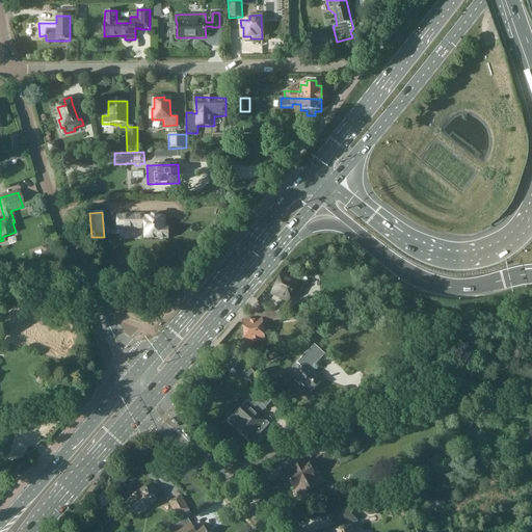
[(147,214),(117,214),(117,230),(142,230),(142,229),(142,225),(147,225),(147,229),(147,239),(147,240),(168,240),(168,228),(165,228),(165,217),(158,217),(158,215),(152,215),(152,216),(147,216),(147,214)]
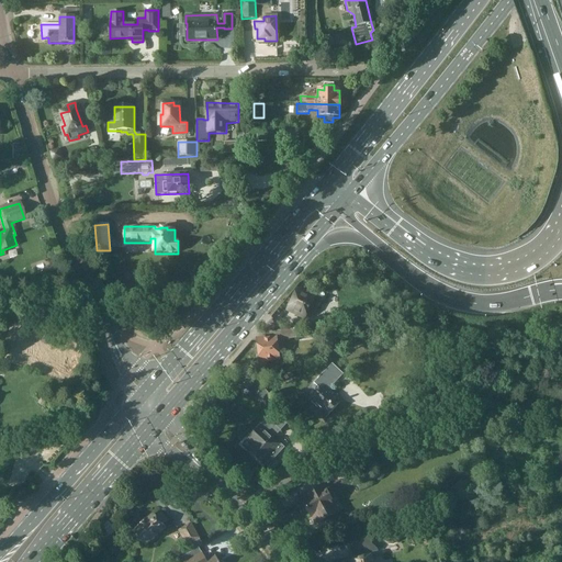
[(304,319),(305,318),(307,321),(311,314),(307,313),(315,300),(298,291),(288,311),(304,319)]
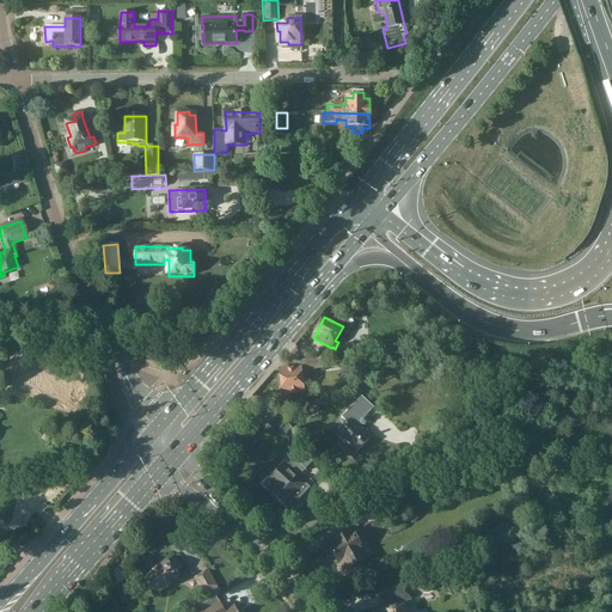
[(342,354),(354,353),(360,352),(363,352),(368,352),(369,352),(368,343),(341,346),(342,354)]
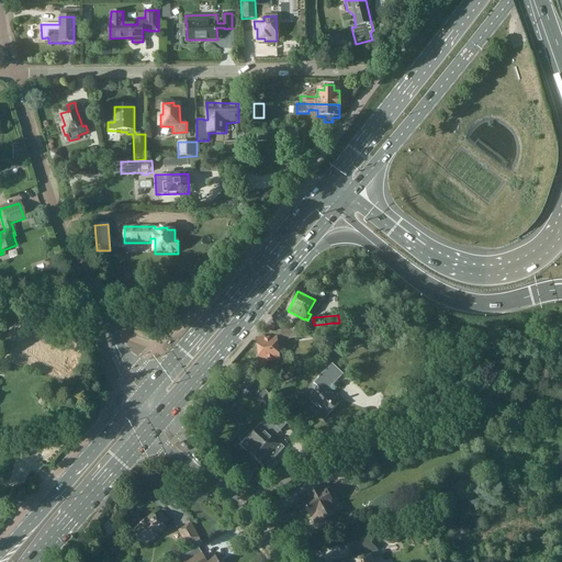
[(296,338),(295,329),(279,332),(280,340),(296,338)]
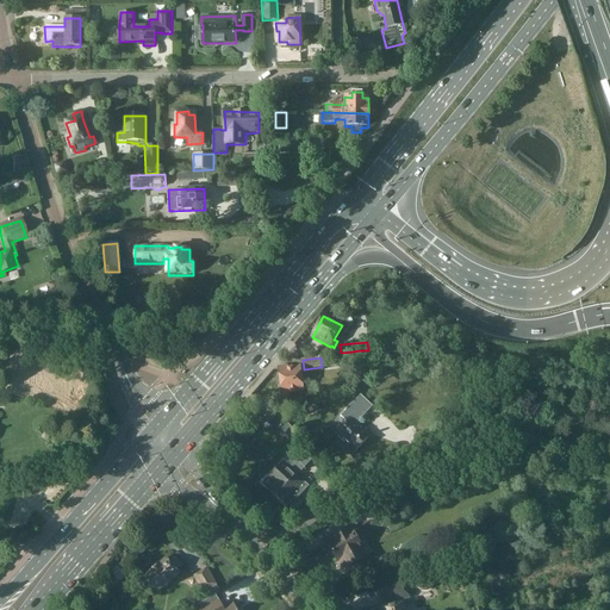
[(302,366),(279,369),(282,398),(292,397),(291,392),(304,391),(302,366)]
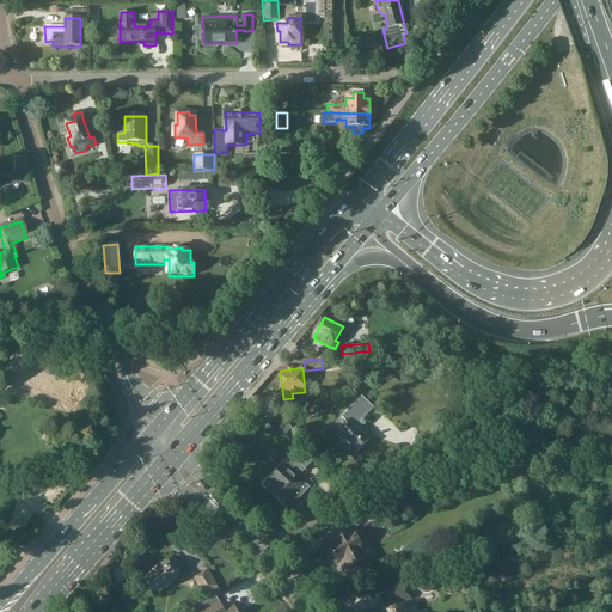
[(365,369),(363,371),(360,373),(359,378),(361,383),(363,383),(367,384),(371,380),(372,375),(369,372),(365,369)]
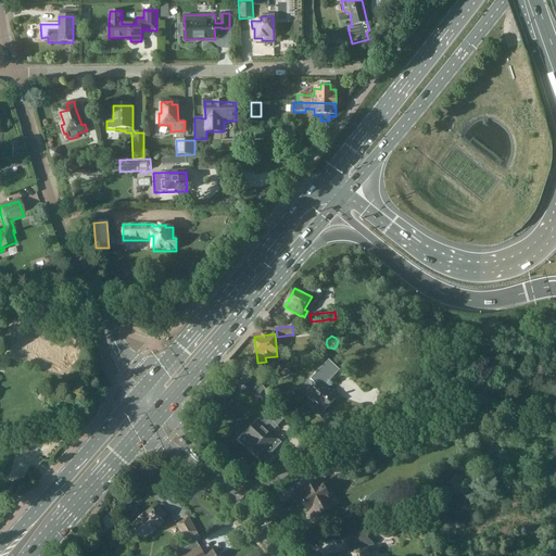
[(313,411),(318,416),(320,416),(338,396),(325,386),(339,369),(329,359),(310,380),(317,386),(306,396),(317,406),(313,411)]
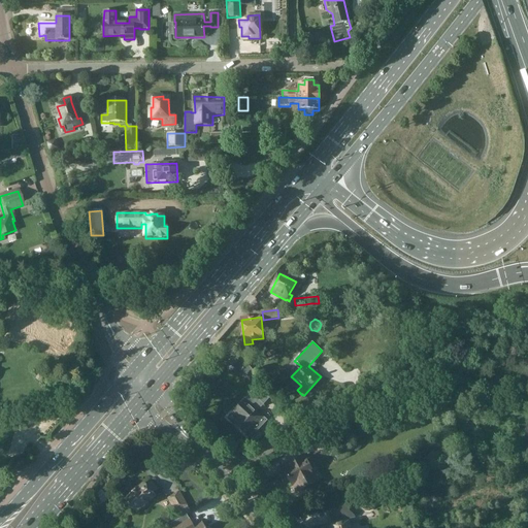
[(229,355),(226,360),(230,361),(228,365),(236,368),(240,359),(229,355)]
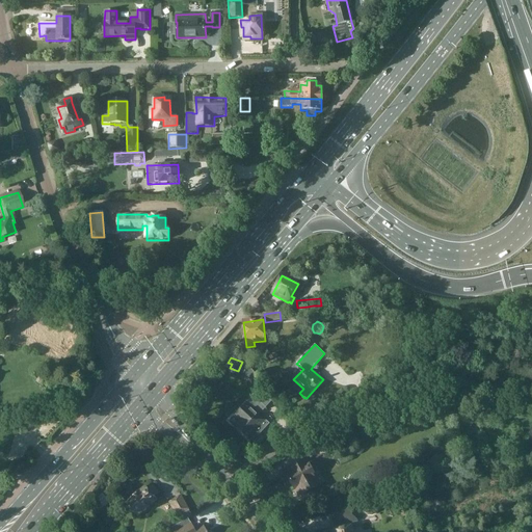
[(247,440),(255,431),(259,435),(269,425),(258,415),(265,407),(253,396),(234,417),(239,422),(234,427),(247,440)]
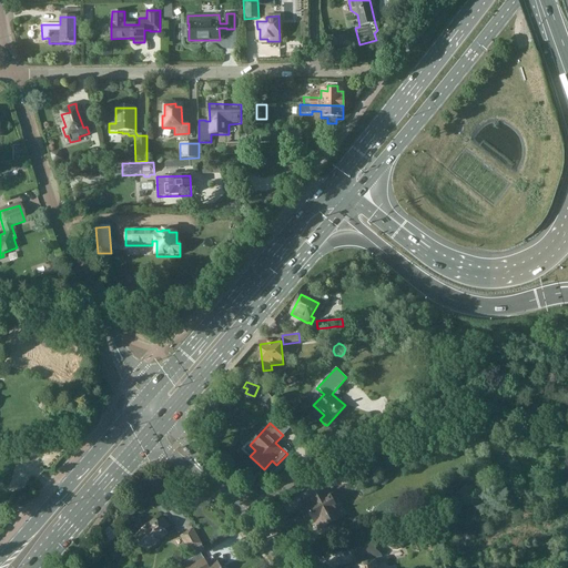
[(372,467),(368,462),(345,475),(348,480),(372,467)]
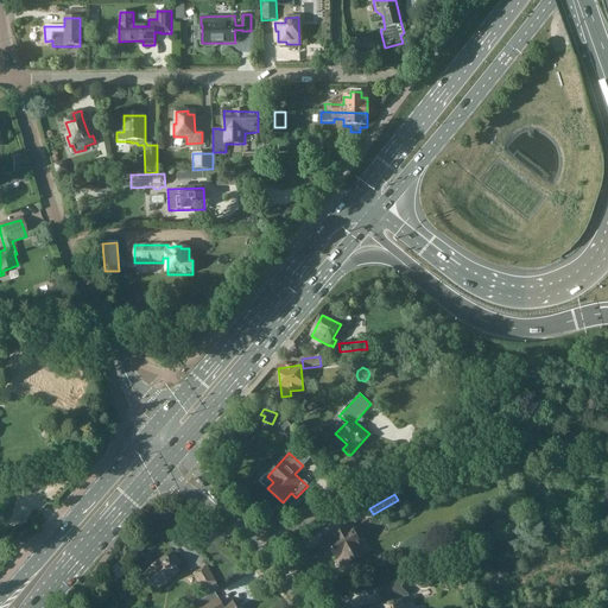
[(352,525),(327,539),(342,568),(366,555),(356,537),(356,536),(354,531),(352,531),(352,530),(354,529),(352,525)]
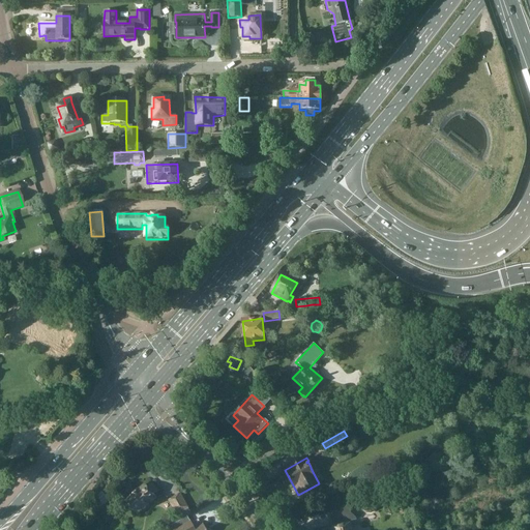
[(125,502),(128,505),(128,508),(130,511),(134,511),(137,516),(144,509),(147,509),(149,507),(149,504),(156,499),(153,495),(157,491),(152,484),(148,489),(145,486),(140,490),(136,490),(130,494),(130,497),(125,502)]
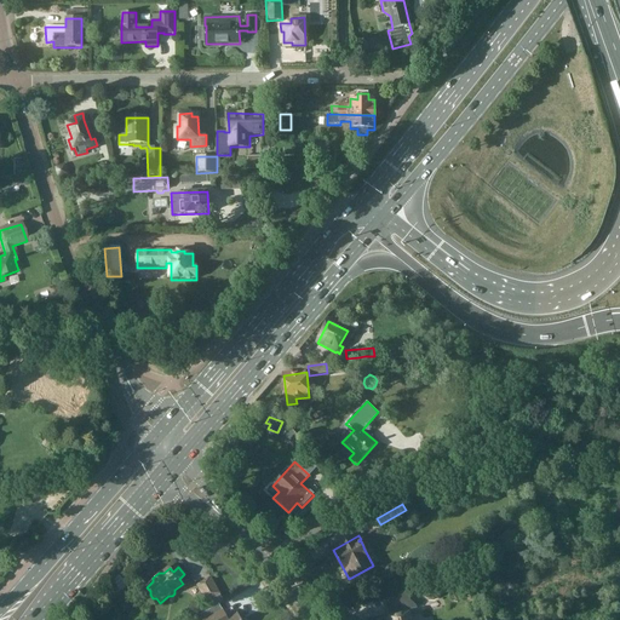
[(113,581),(121,592),(128,586),(122,579),(125,577),(122,573),(113,581)]
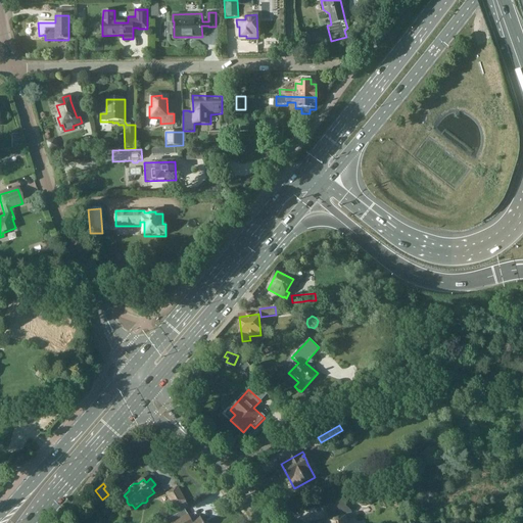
[(186,501),(179,487),(167,494),(174,507),(186,501)]
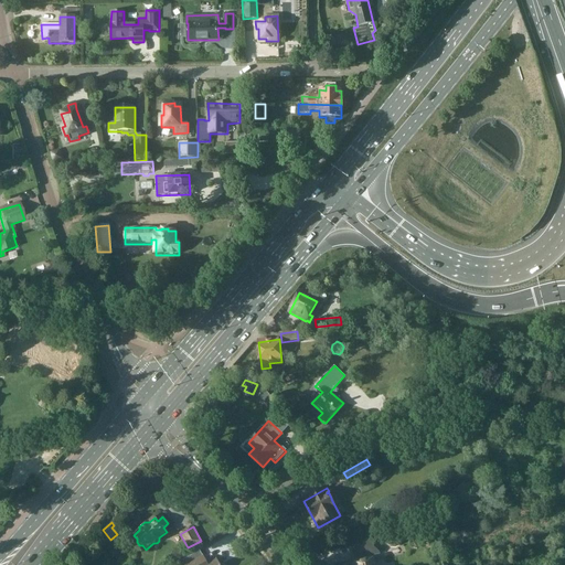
[(403,541),(401,534),(384,537),(386,545),(391,547),(395,547),(400,545),(403,541)]
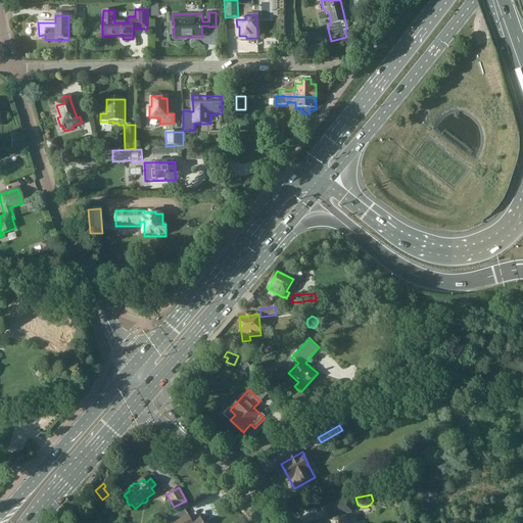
[(351,513),(348,500),(329,504),(331,517),(351,513)]
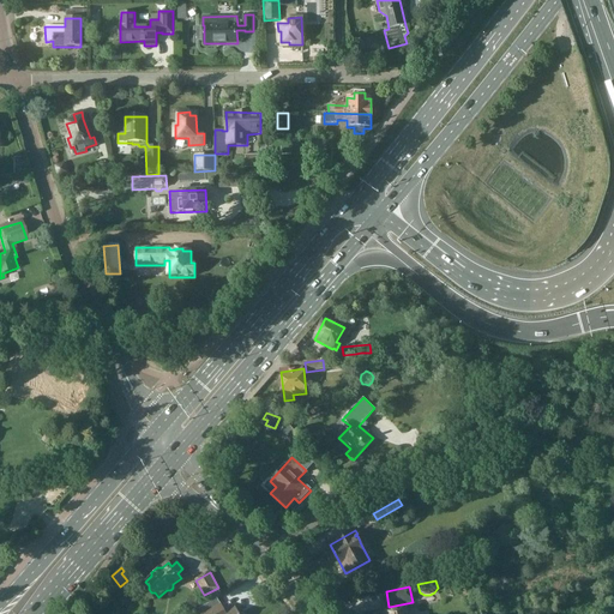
[(217,600),(196,612),(197,613),(238,613),(235,609),(226,613),(220,605),(217,600)]
